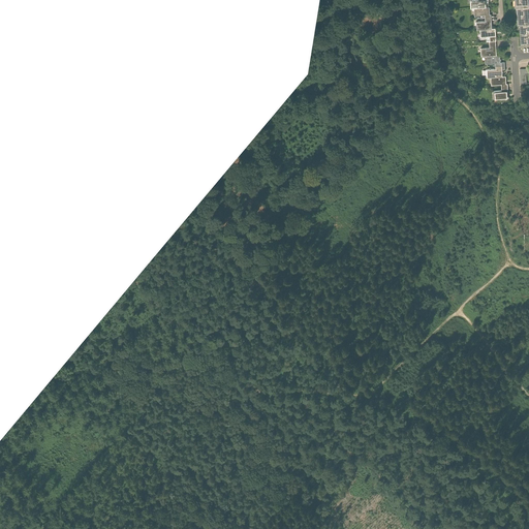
[(528,3),(518,4),(518,9),(517,9),(517,12),(518,12),(519,22),(521,22),(528,21),(528,3)]
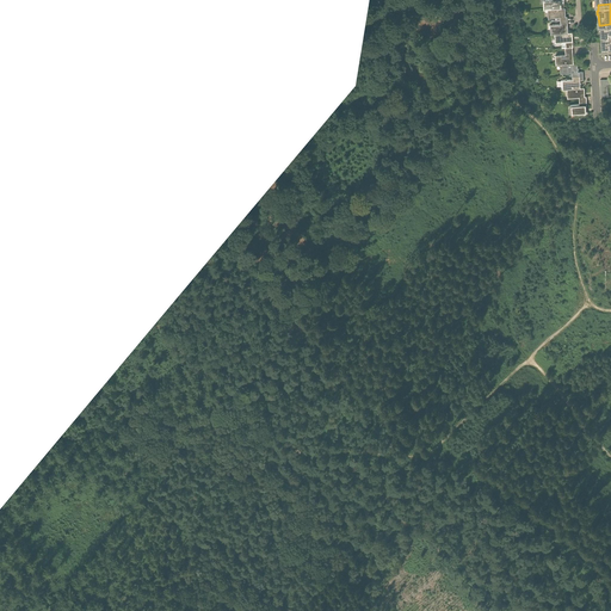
[(567,13),(561,13),(561,22),(551,22),(551,31),(556,31),(569,30),(569,13),(567,13)]
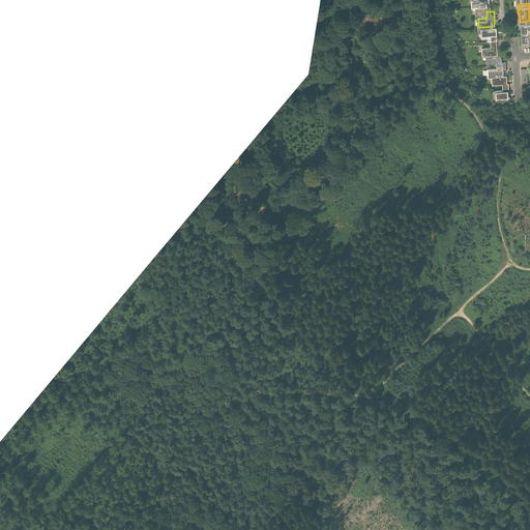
[(520,31),(522,31),(523,42),(528,42),(528,40),(529,40),(529,21),(522,22),(522,27),(520,27),(520,31)]
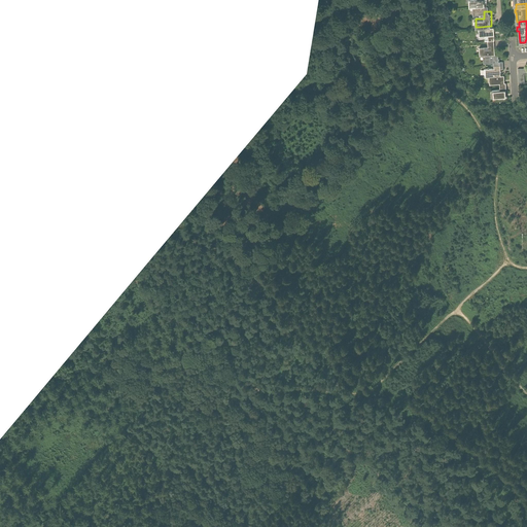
[(491,26),(480,27),(480,34),(489,34),(489,40),(495,40),(494,26),(491,26)]
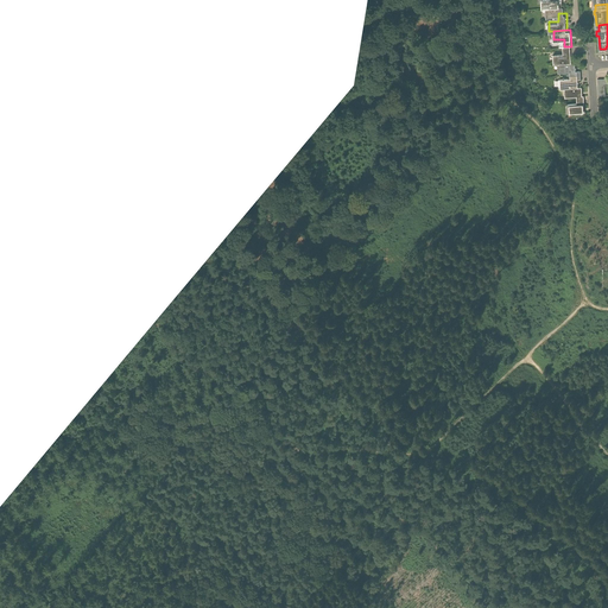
[(571,62),(571,46),(564,46),(564,54),(555,54),(555,62),(558,62),(571,62)]
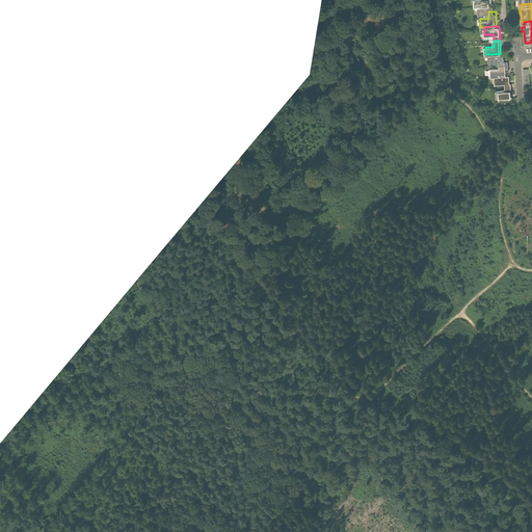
[(508,61),(504,61),(499,61),(499,68),(491,68),(491,76),(495,76),(506,75),(506,69),(509,69),(508,61)]
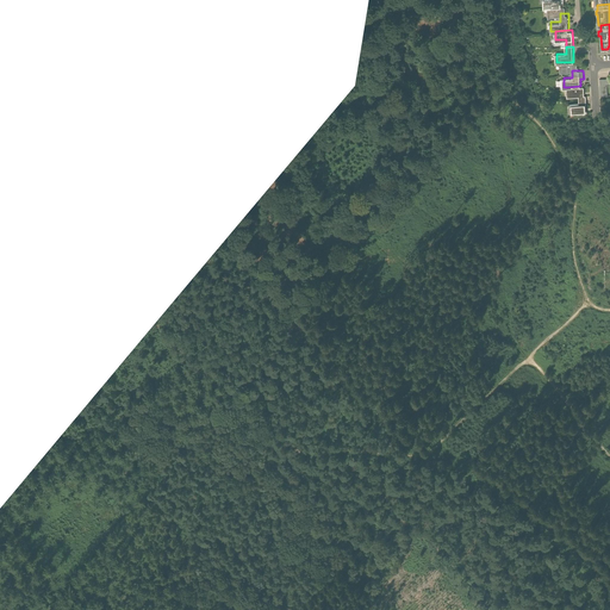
[(609,79),(599,80),(601,98),(608,98),(607,86),(609,86),(609,79)]
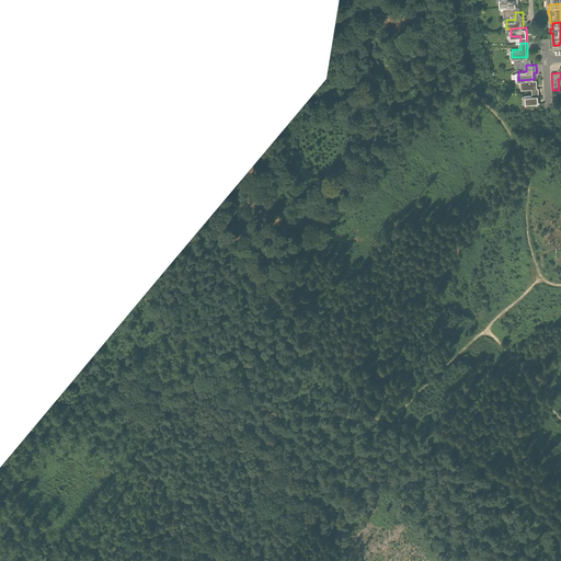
[(539,87),(538,87),(533,87),(533,94),(525,94),(525,103),(540,102),(540,93),(539,87)]
